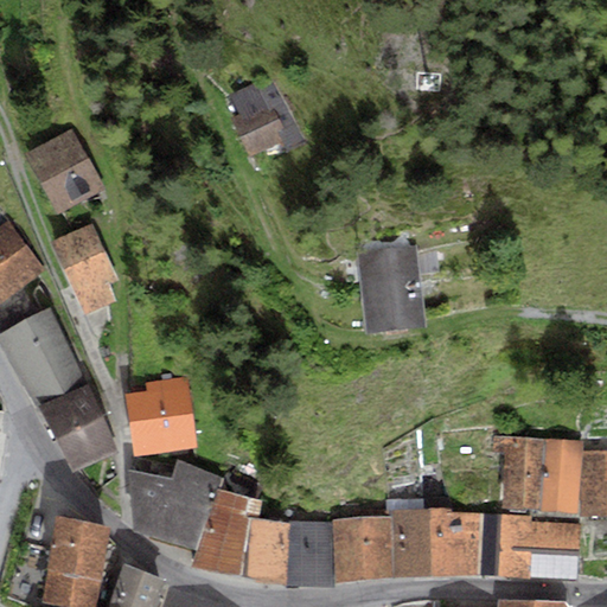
[(232,120),(250,154),(282,138),(288,149),(305,141),(274,78),(260,85),(257,81),(231,94),(242,115),(232,120)]
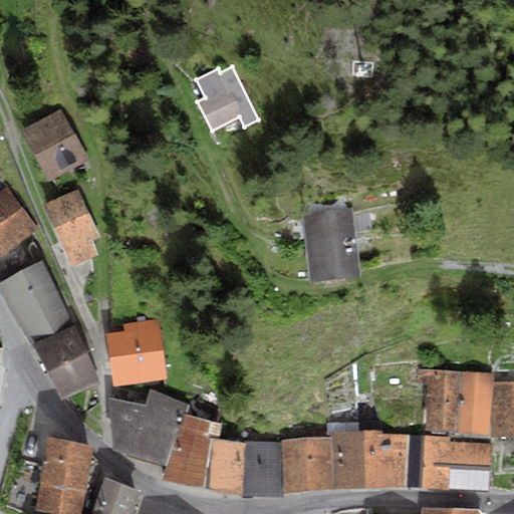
[(47,180),(87,159),(61,109),(21,131),(47,180)]
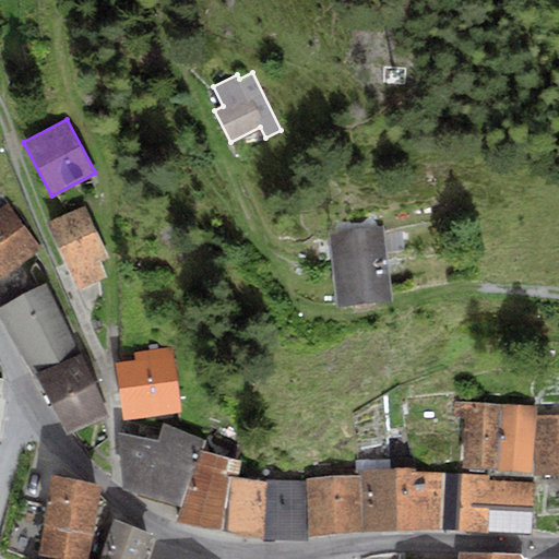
[(0,207),(0,295),(16,285),(30,277),(21,263),(42,249),(6,203),(0,207)]
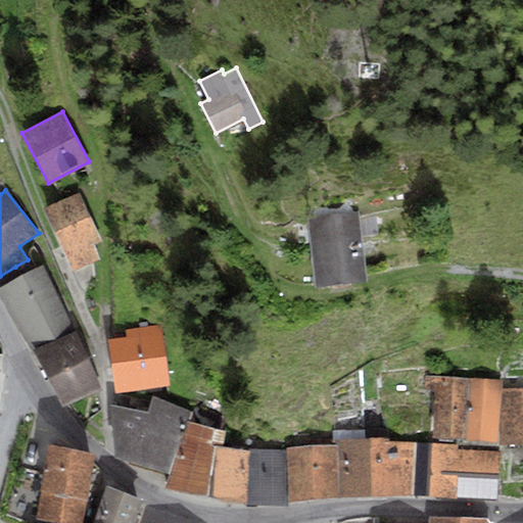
[(74,271),(98,260),(93,244),(102,240),(77,193),(44,208),(74,271)]
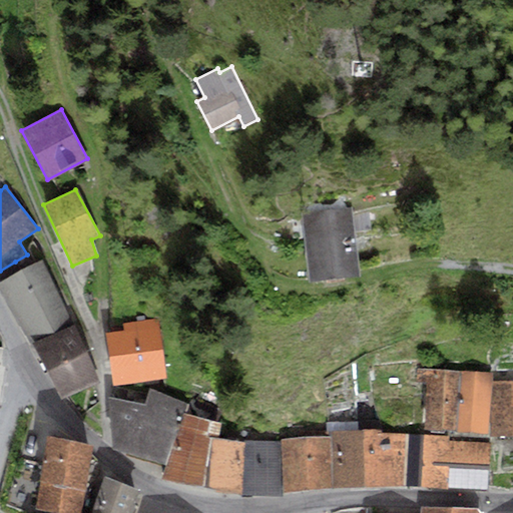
[(352,207),(301,212),(308,278),(359,273),(352,207)]
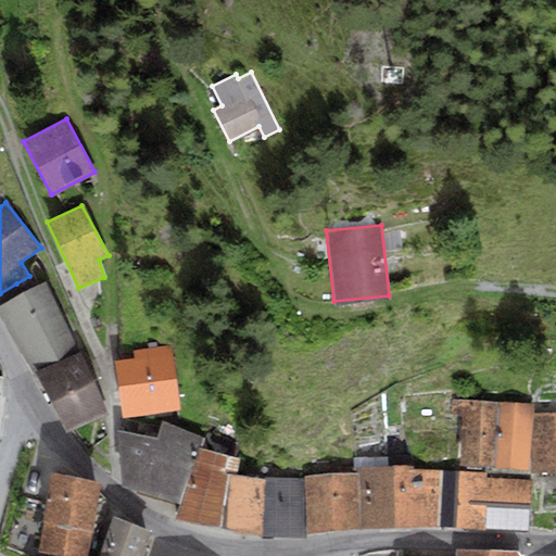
[(0,316),(32,371),(79,351),(46,281),(23,293),(16,283),(0,293),(0,316)]
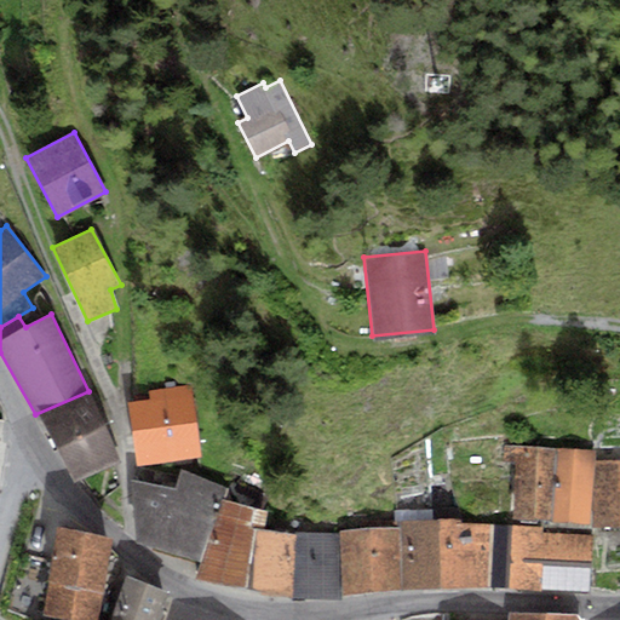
[(137,468),(200,460),(191,384),(149,389),(150,400),(130,402),(137,468)]
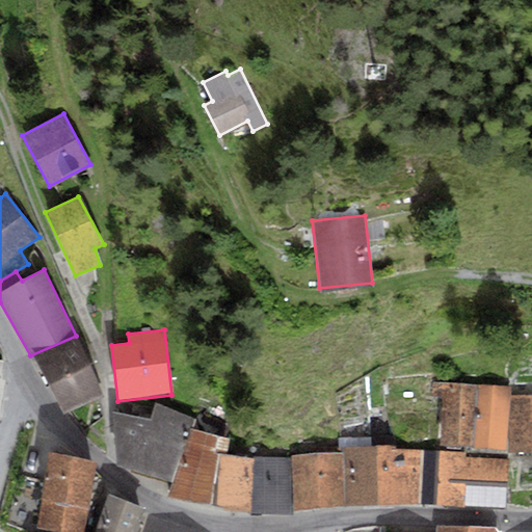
[(103,394),(76,336),(30,355),(62,411),(103,394)]
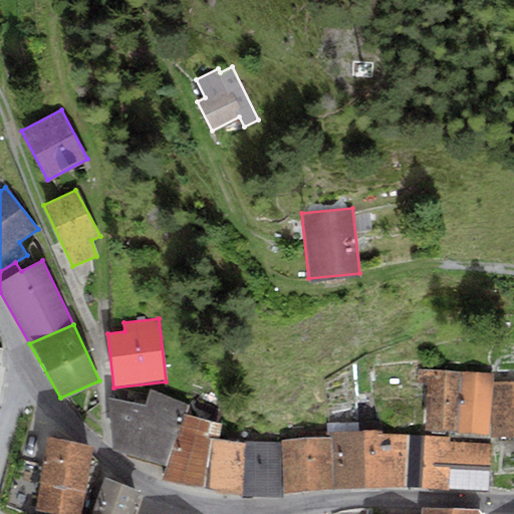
[(462,371),(416,368),(416,382),(428,386),(425,429),(457,432),(462,371)]
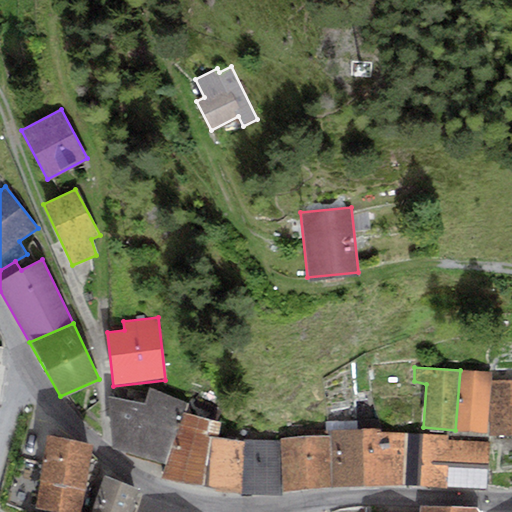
[(491,372),(460,370),(455,430),(486,432),(491,372)]
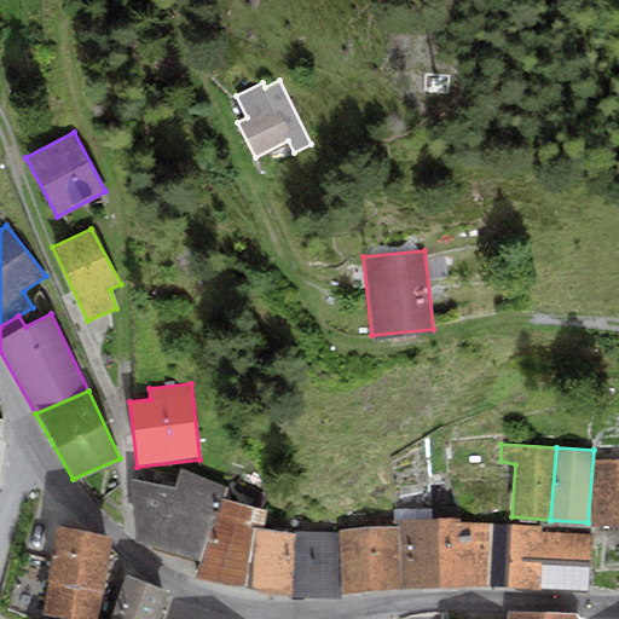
[(618,461),(595,462),(593,526),(618,526),(618,461)]
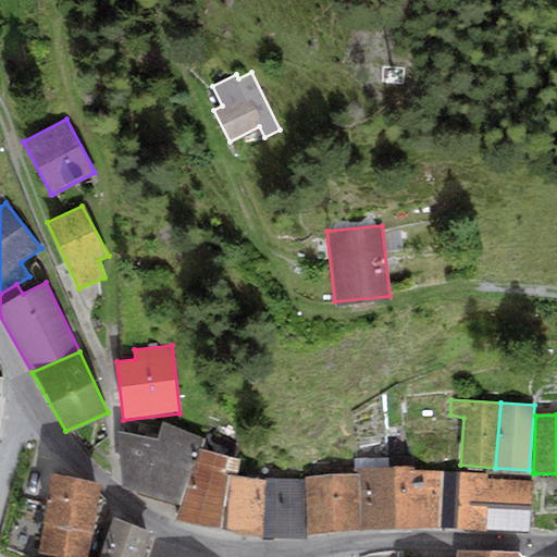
[(182,505),(199,447),(202,438),(163,423),(157,438),(119,432),(121,485),(182,505)]
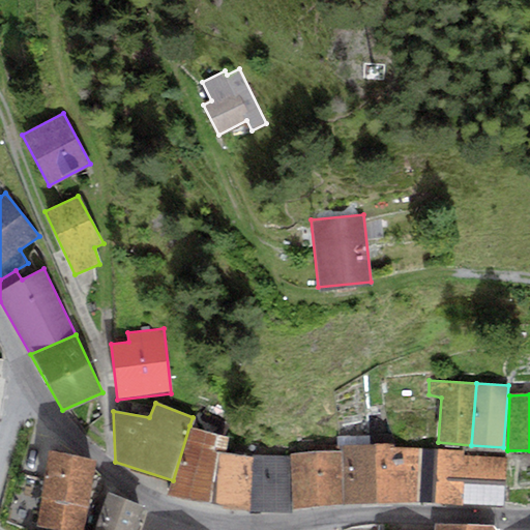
[(214,504),(223,451),(226,452),(229,437),(189,425),(173,480),(169,493),(214,504)]
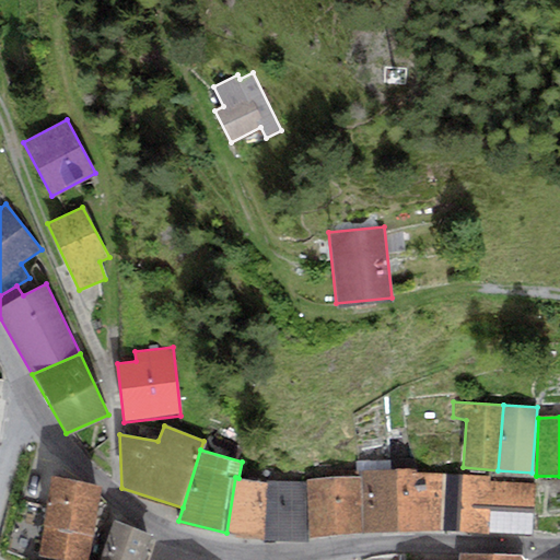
[(385,459),(359,461),(362,533),(398,531),(396,469),(386,469),(385,459)]
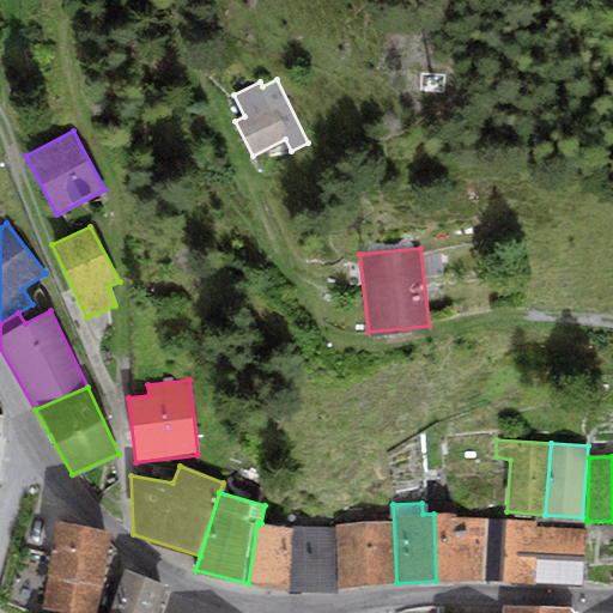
[(449,513),(434,514),(436,581),(481,581),(483,519),(449,517),(449,513)]
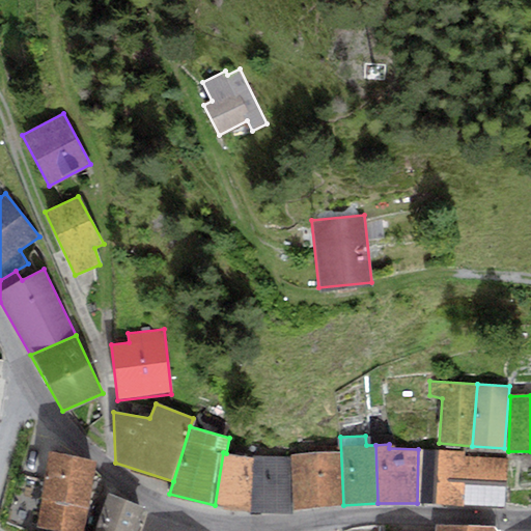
[(505,507),(507,459),(463,456),(463,451),(418,449),(417,503),(505,507)]
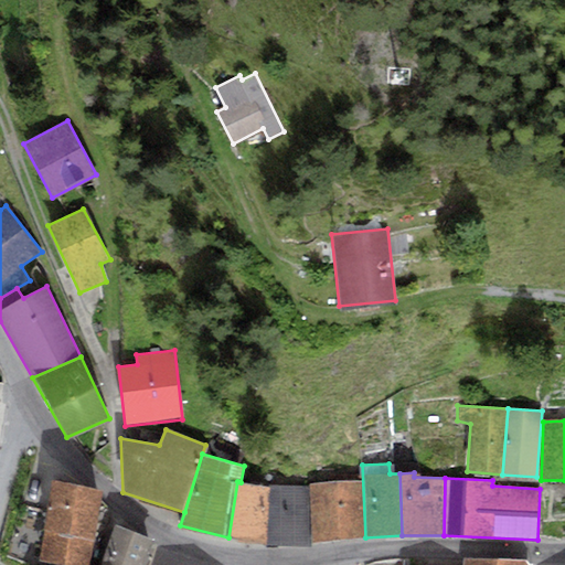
[(40,560),(64,564),(87,564),(100,491),(53,480),(40,560)]
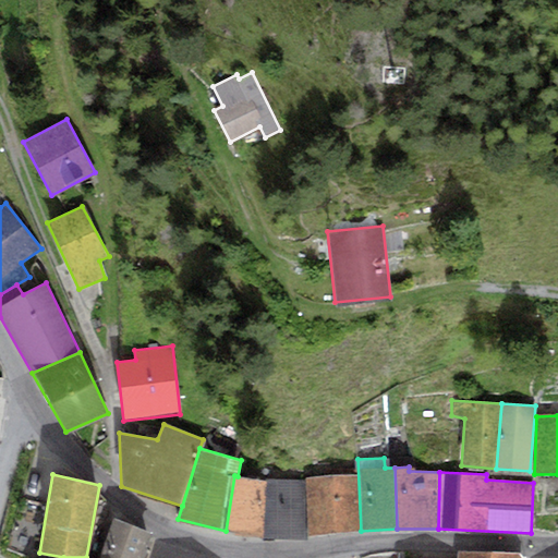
[(262,537),(267,481),(238,476),(234,475),(226,531),(262,537)]
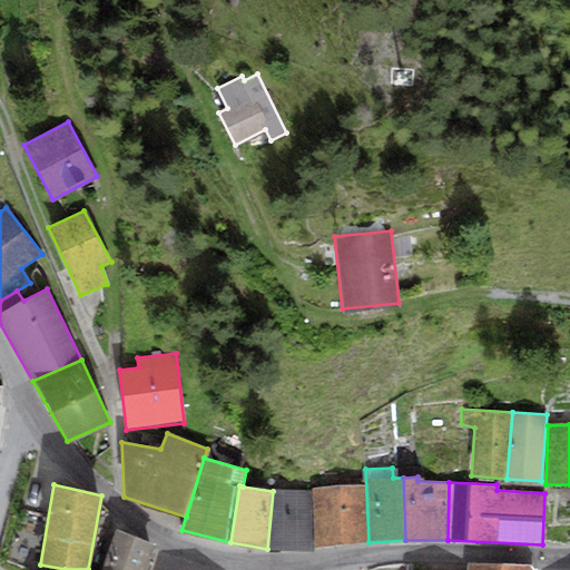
[(369,542),(365,487),(314,489),(316,544),(369,542)]
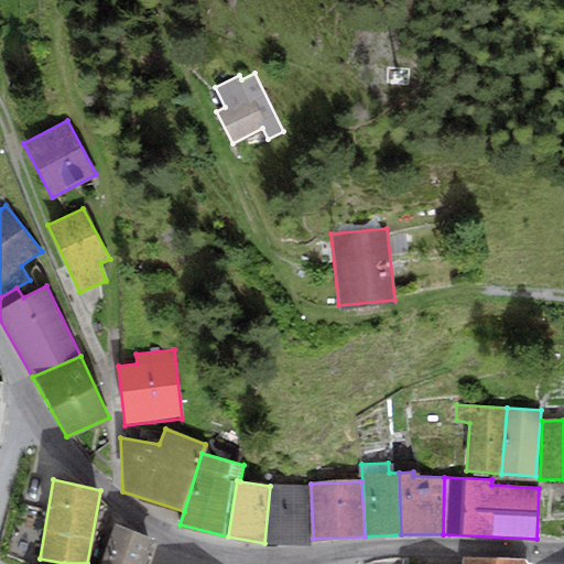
[(307,544),(306,486),(270,486),(264,543),(307,544)]
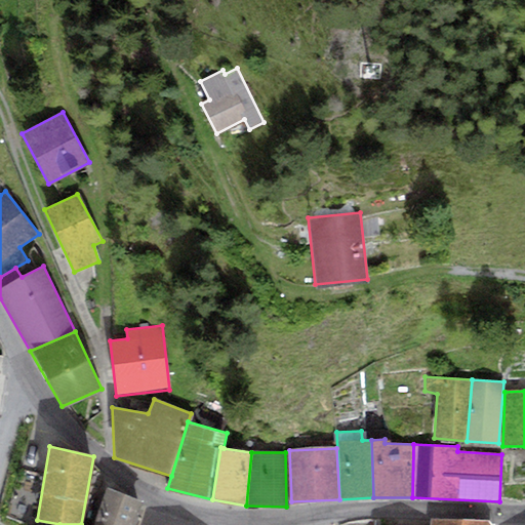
[(107,488),(93,524),(133,524),(143,500),(107,488)]
